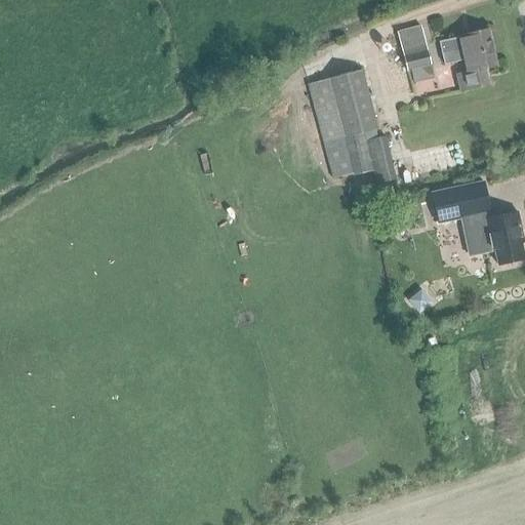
[(397,35),(407,73),(431,68),(420,29),(397,35)]
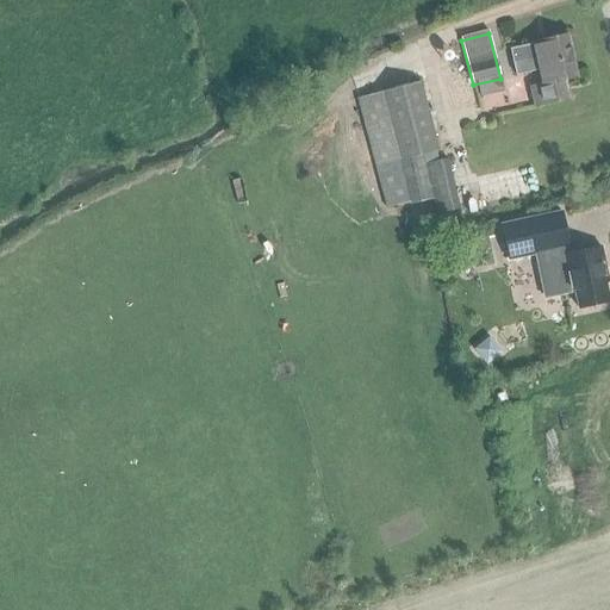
[(533,44),(509,50),(515,75),(539,70),(541,85),(529,87),(534,107),(567,99),(562,81),(577,78),(567,36),(533,44)]
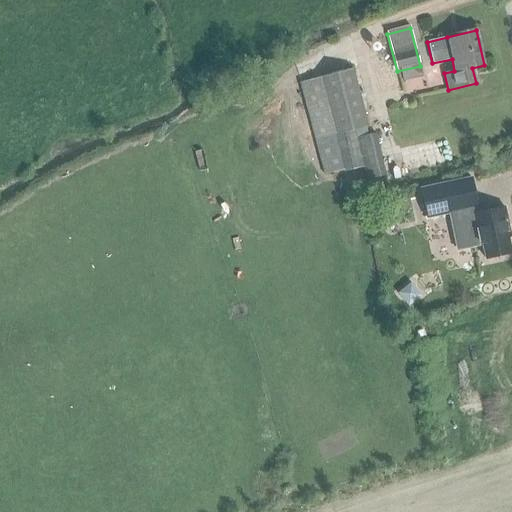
[(300,84),(315,142),(324,175),(345,170),(346,173),(363,168),(367,181),(385,177),(375,135),(356,139),(354,132),(367,128),(352,71),(300,84)]
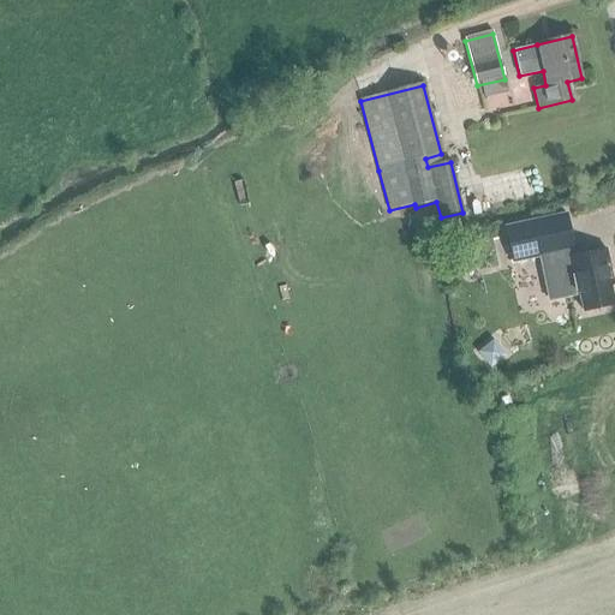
[(566,214),(505,227),(512,262),(544,256),(566,251),(573,250),(566,214)]
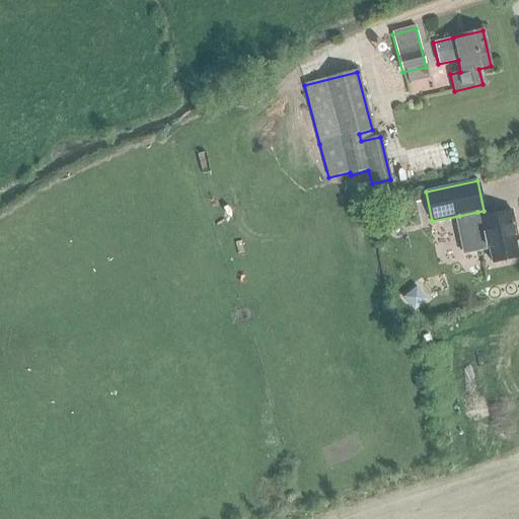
[(462,227),(458,228),(463,252),(486,247),(488,247),(492,264),(518,257),(514,241),(517,240),(511,211),(485,216),(478,217),(477,212),(459,216),(462,227)]
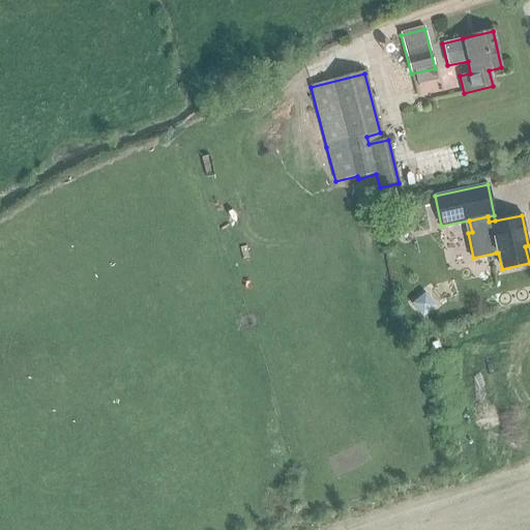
[(424,297),(415,304),(422,313),(432,305),(424,297)]
